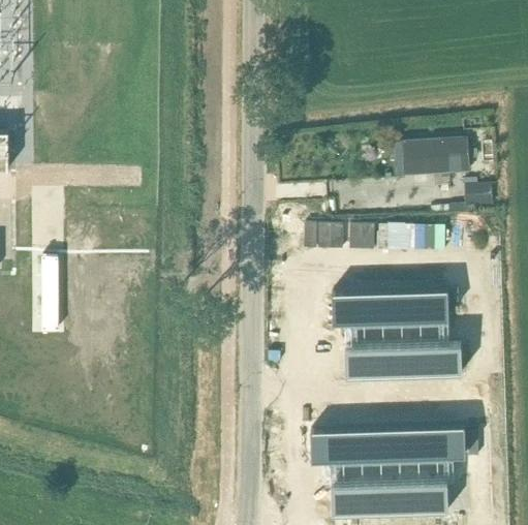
[(404,177),(425,176),(467,174),(465,141),(402,144),(404,177)]
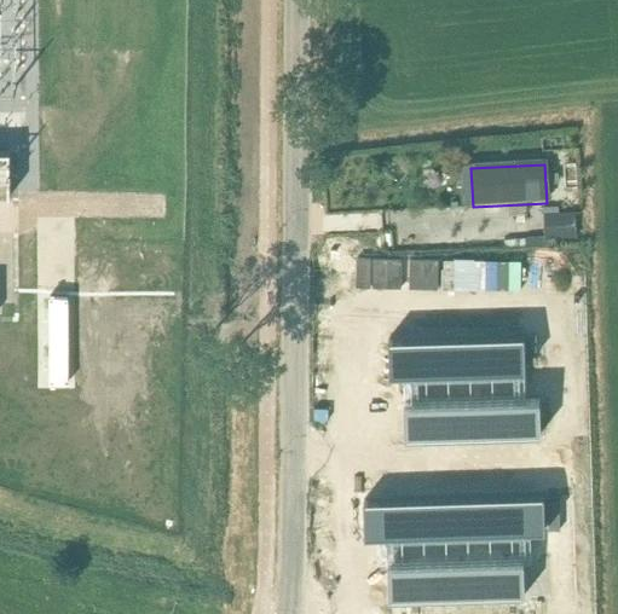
[(576,215),(544,216),(546,243),(577,242),(576,215)]
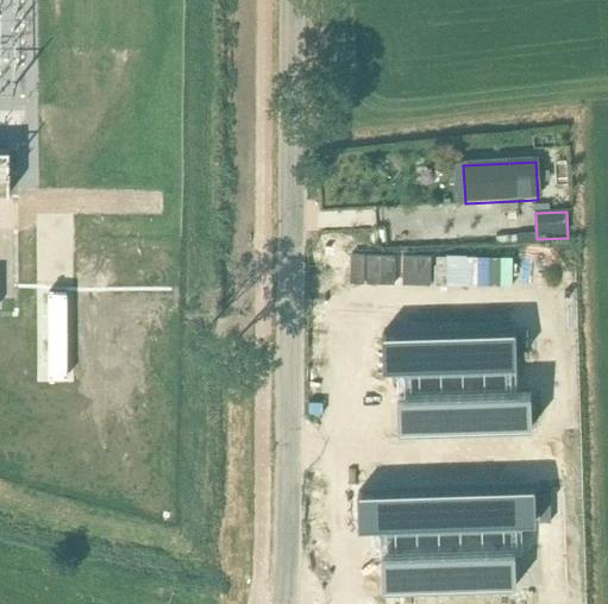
[(49,378),(67,378),(67,294),(48,294),(49,378)]
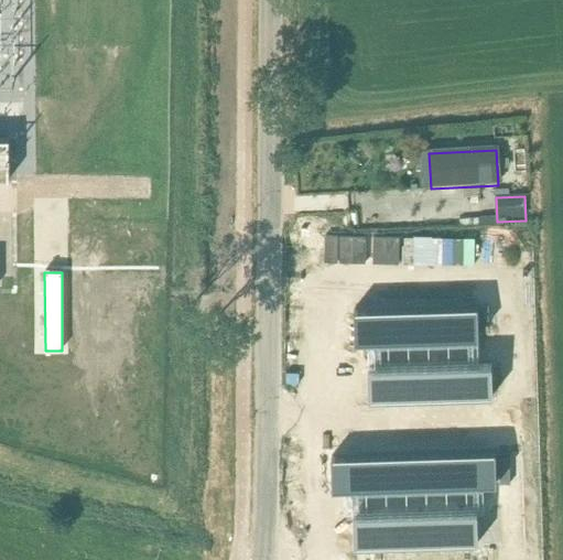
[(479,312),(356,316),(357,348),(480,344),(479,312)]
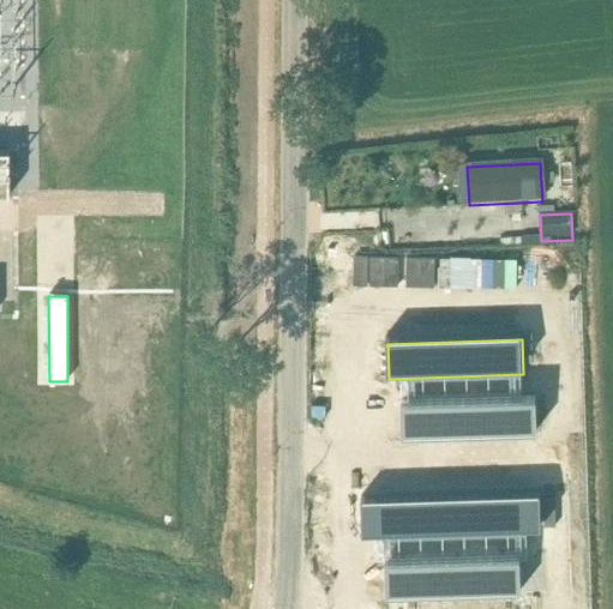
[(538,403),(403,408),(404,442),(539,438),(538,403)]
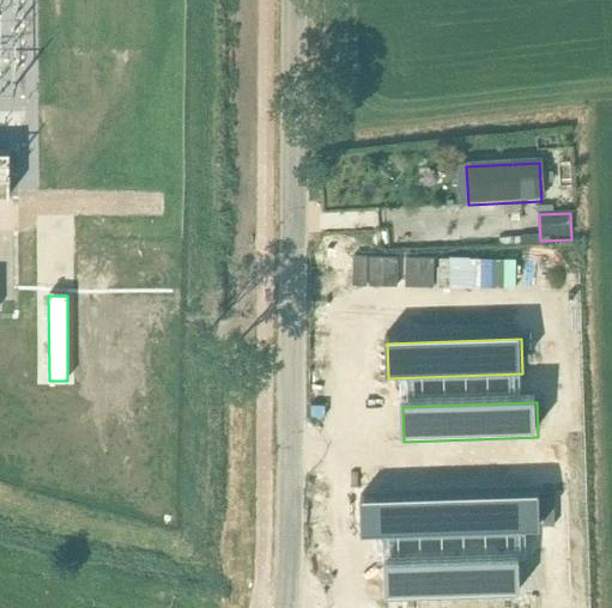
[(540,497),(362,503),(362,537),(541,532),(540,497)]
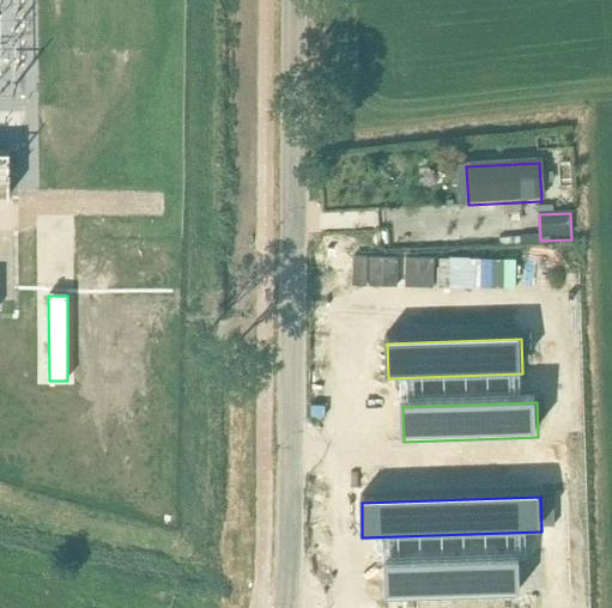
[(520,563),(386,566),(387,601),(521,596),(520,563)]
